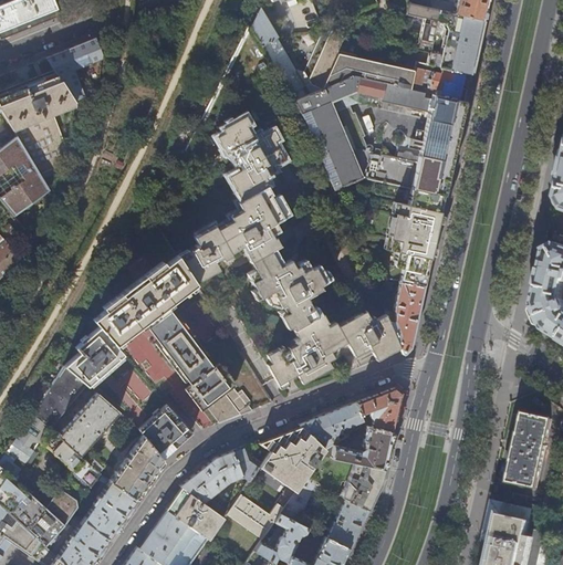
[(17,0),(0,7),(0,34),(1,34),(4,41),(9,39),(22,34),(63,18),(55,0),(17,0)]
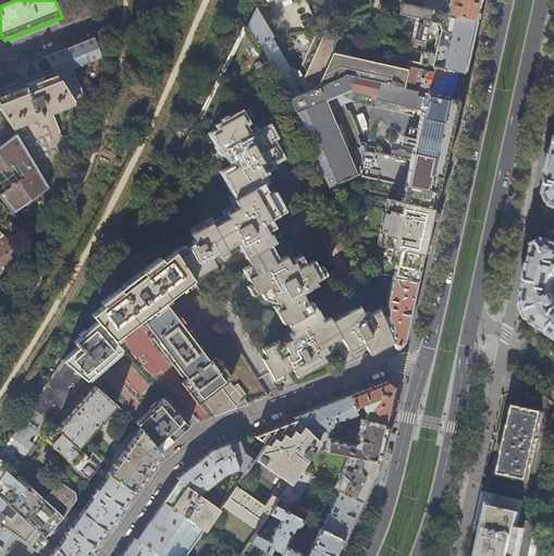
[(403,0),(405,3),(478,21),(482,1),(481,0),(451,0),(450,4),(431,0),(403,0)]
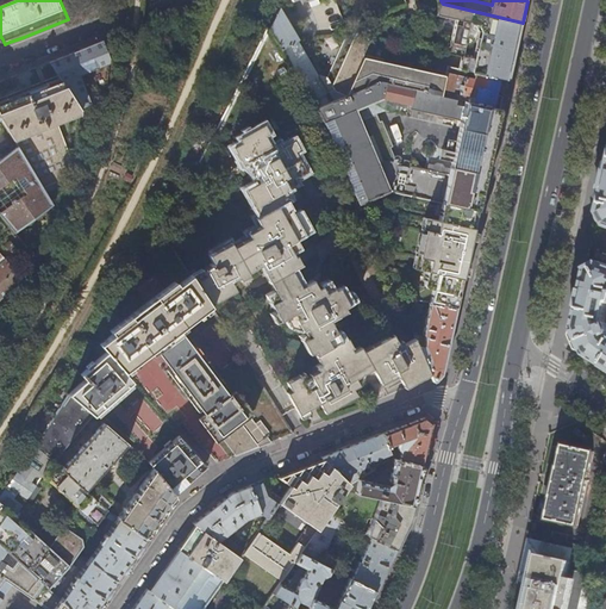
[(517,47),(523,23),(443,4),(441,16),(461,20),(455,47),(457,48),(456,56),(466,58),(463,70),(510,81),(511,73),(517,47)]
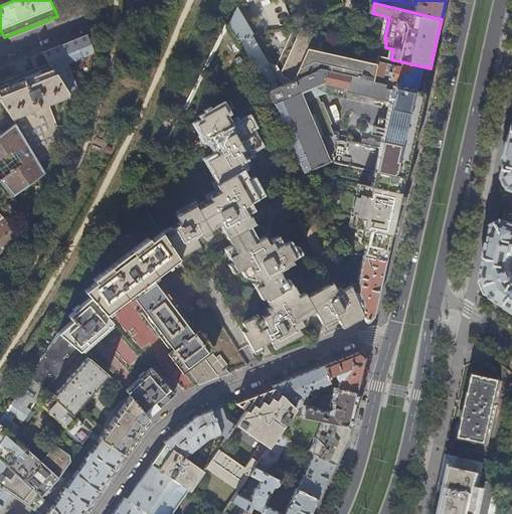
[(270,94),(297,81),(312,47),(322,22),(304,29),(302,34),(298,32),(298,31),(297,29),(279,66),(275,69),(254,35),(238,10),(230,27),(270,94)]
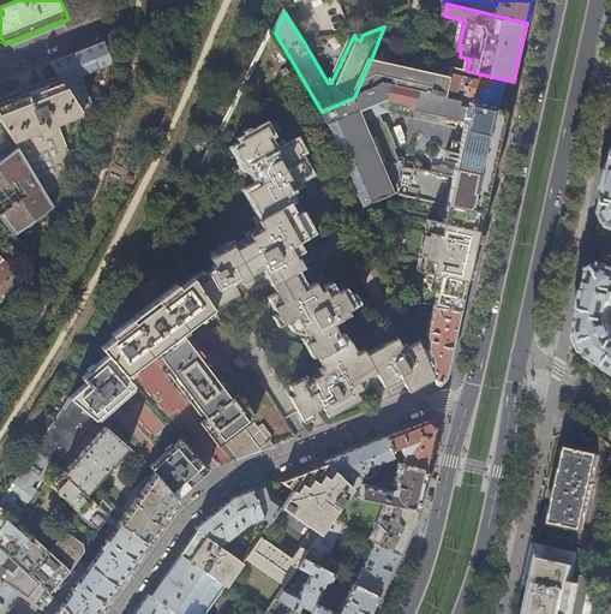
[(119,39),(108,43),(107,42),(91,48),(66,59),(53,64),(63,77),(84,112),(112,102),(114,64),(113,59),(117,59),(119,39)]
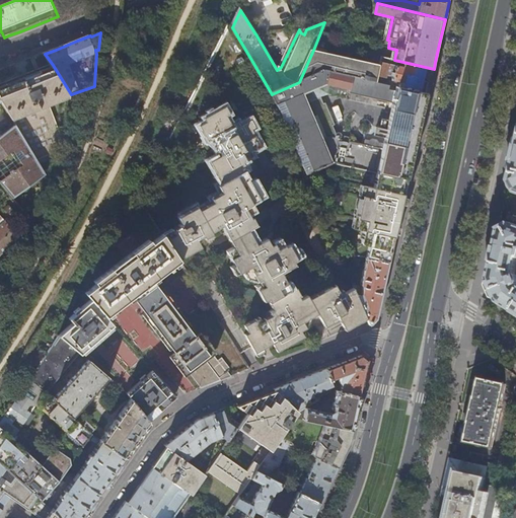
[(328,54),(314,48),(299,82),(300,82),(327,71),(378,82),(382,66),(328,54)]
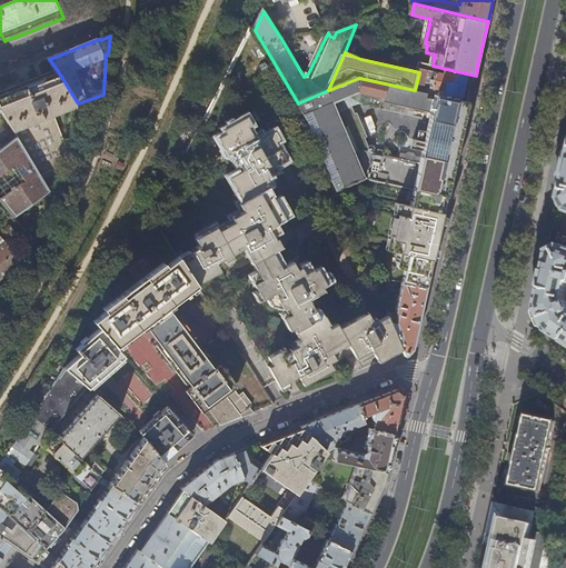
[(421,63),(419,72),(415,90),(425,92),(427,83),(432,83),(434,80),(435,80),(432,95),(469,102),(473,90),(474,83),(476,76),(433,66),(421,63)]
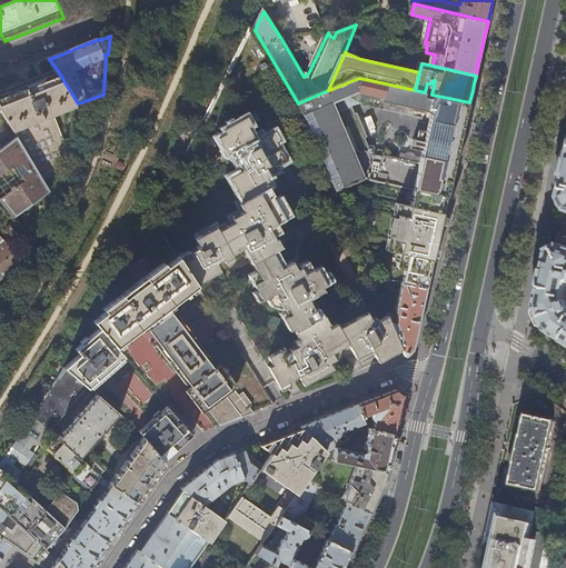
[(78,103),(58,71),(30,82),(0,93),(0,106),(3,111),(19,138),(42,177),(66,168),(72,147),(68,148),(57,117),(78,108),(78,103)]
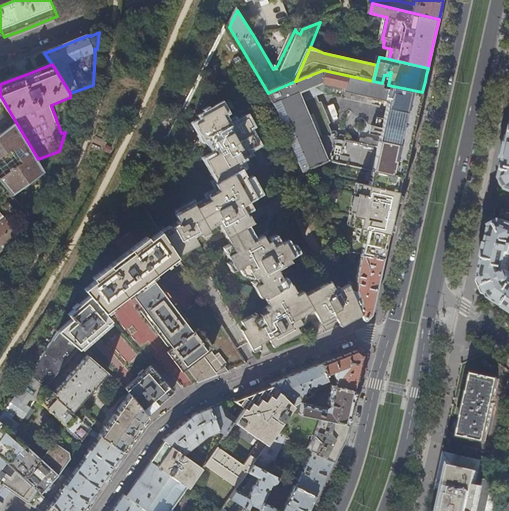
[(382,83),(373,81),(323,70),(296,81),(301,93),(324,83),(347,88),(347,91),(390,101),(380,147),(327,135),(320,139),(329,162),(331,161),(374,171),(404,178),(408,159),(413,134),(419,109),(422,92),(388,85),(382,83)]
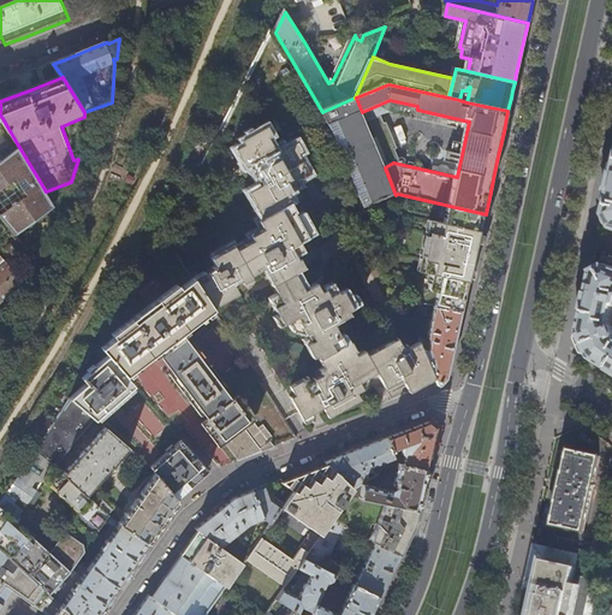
[(367,207),(396,195),(385,167),(362,112),(356,98),(355,98),(322,112),(334,131),(367,207)]
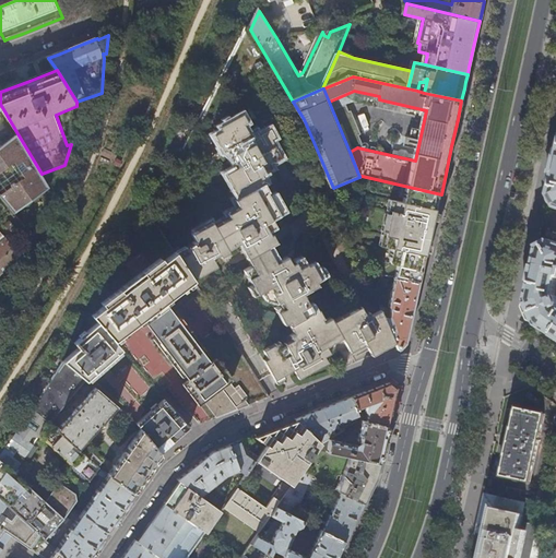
[(365,115),(367,130),(374,129),(370,114),(365,115)]
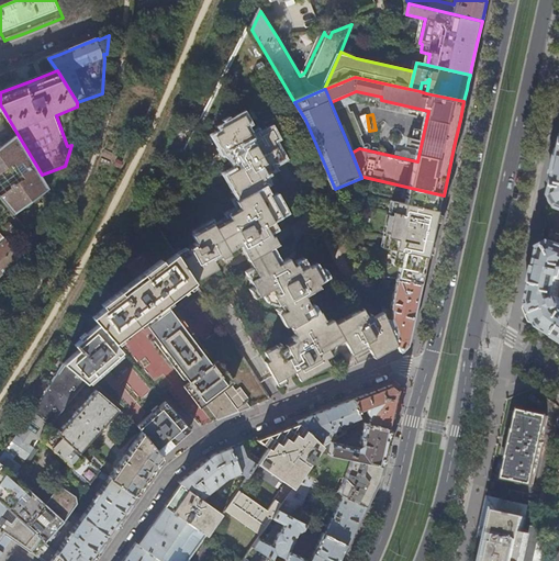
[(235,220),(233,221),(246,243),(279,228),(276,222),(291,213),(280,193),(272,198),(270,194),(272,193),(268,186),(270,184),(266,176),(277,170),(272,163),(276,160),(278,165),(287,159),(276,141),(280,138),(275,130),(264,136),(261,133),(254,136),(248,126),(252,124),(247,115),(223,130),(225,133),(217,137),(227,154),(231,152),(242,169),(230,176),(244,200),(239,202),(244,210),(233,216),(235,220)]
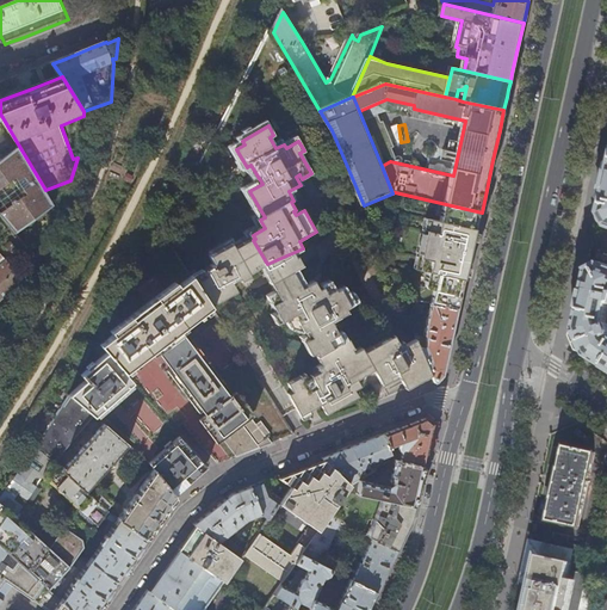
[(0,211),(18,234),(56,207),(45,190),(20,148),(0,162),(0,211)]
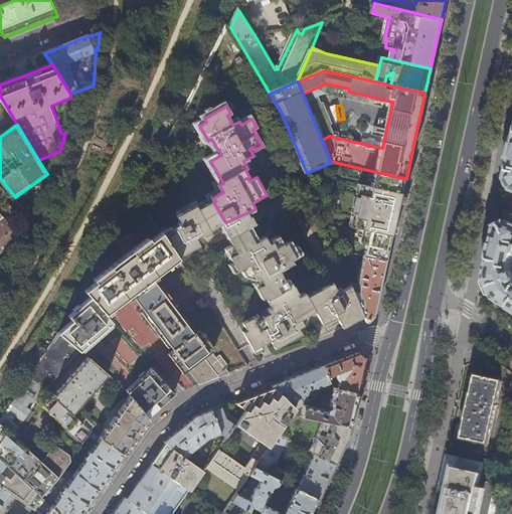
[(402,197),(406,179),(376,172),(373,186),(366,185),(364,194),(362,194),(358,209),(397,217),(402,197)]
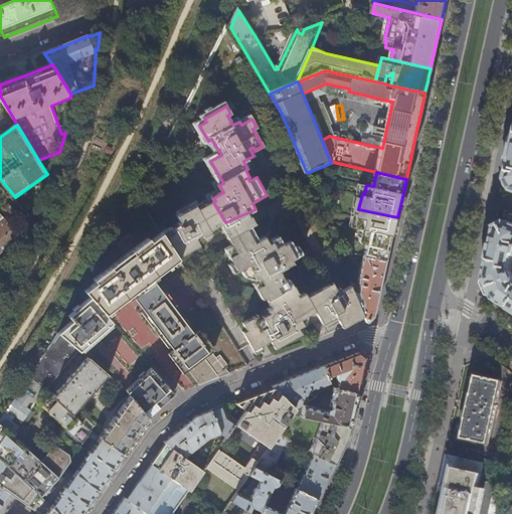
[(342,288),(338,290),(334,283),(309,297),(307,294),(300,297),(299,295),(300,294),(296,286),(295,287),(290,279),(286,281),(281,271),(295,264),(293,260),(304,253),(300,246),(296,248),(292,241),(285,244),(280,236),(273,240),(274,242),(271,243),(267,236),(260,240),(251,226),(257,224),(252,216),(250,217),(249,214),(257,210),(256,209),(225,222),(213,202),(201,209),(199,206),(181,217),(184,224),(164,235),(180,260),(201,245),(197,238),(222,224),(233,245),(226,249),(234,264),(231,266),(235,274),(242,270),(246,278),(257,281),(258,280),(260,282),(256,285),(264,300),(267,298),(273,308),(270,310),(272,313),(262,319),(260,315),(244,323),(248,331),(244,332),(252,346),(254,350),(273,341),(278,350),(305,335),(302,329),(307,327),(304,320),(317,312),(323,322),(337,314),(345,329),(366,317),(352,287),(343,292),(342,288)]
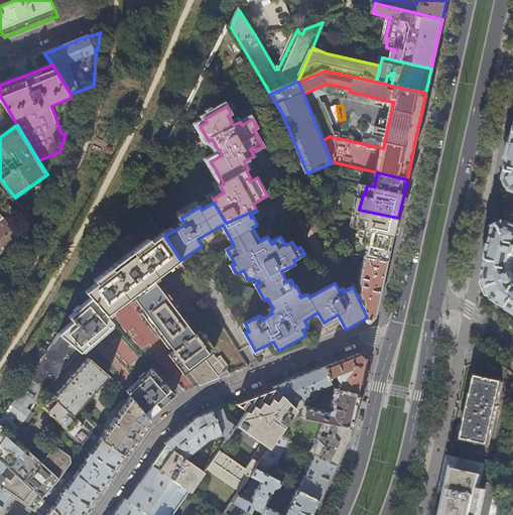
[(369,245),(367,257),(389,261),(390,255),(396,229),(398,218),(359,210),(358,218),(360,218),(358,228),(365,230),(362,241),(364,244),(369,245)]
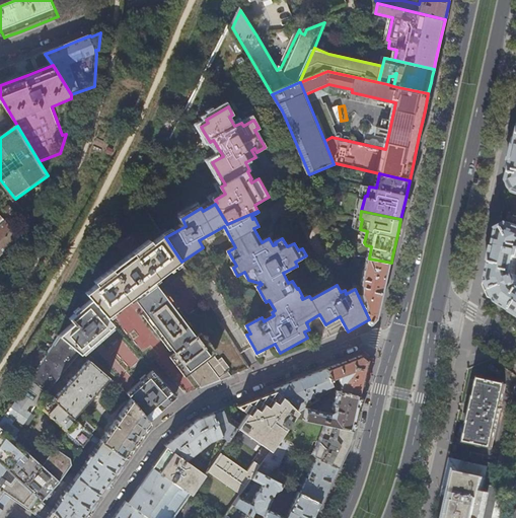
[(515,224),(513,223),(502,229),(496,257),(491,280),(501,304),(507,308),(515,313),(515,224)]
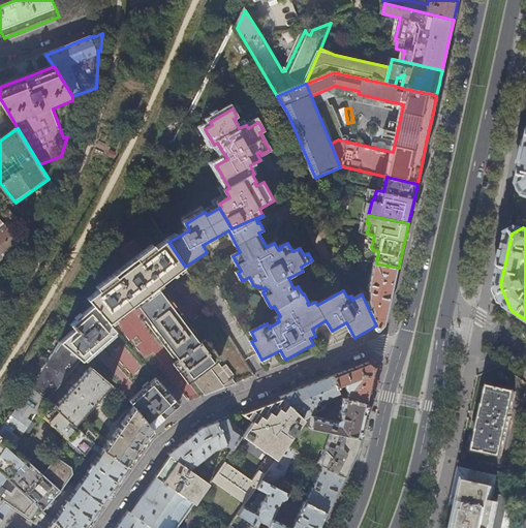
[(25,245),(22,242),(13,250),(0,261),(0,269),(8,278),(25,245)]
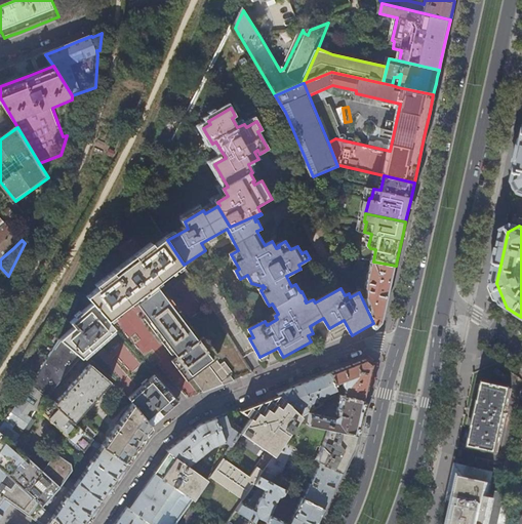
[(184,265),(167,240),(89,297),(94,304),(110,322),(137,301),(150,318),(147,320),(173,355),(175,353),(178,358),(174,361),(187,379),(192,375),(206,393),(214,390),(226,386),(208,364),(218,356),(205,338),(195,346),(192,341),(199,336),(173,300),(170,303),(158,286),(185,266),(184,265)]
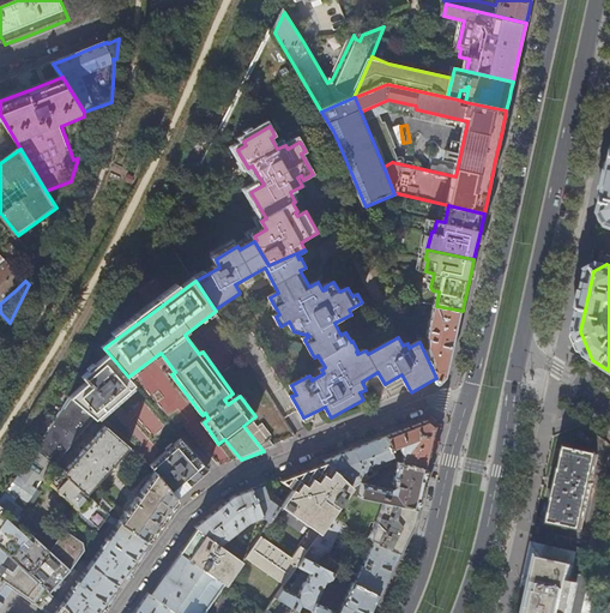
[(411,317),(420,306),(408,307),(411,317)]
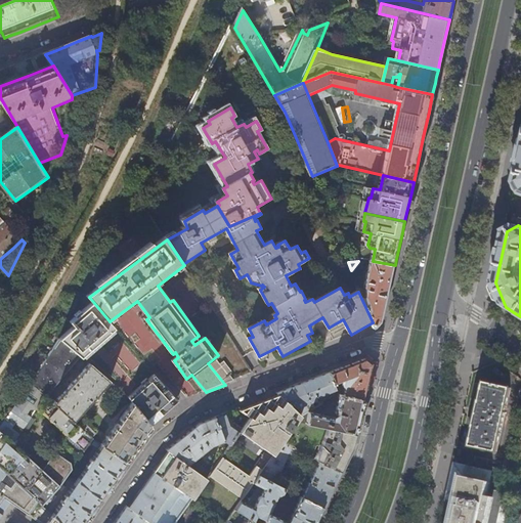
[(389,294),(395,265),(373,261),(366,288),(368,291),(364,293),(362,290),(359,291),(376,329),(378,328),(380,325),(382,322),(389,294)]
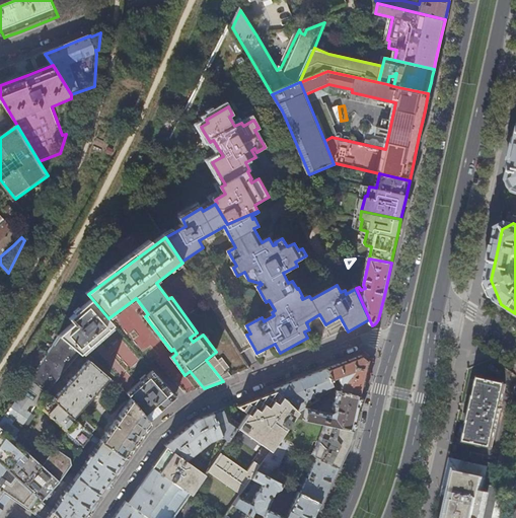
[(116,325),(108,318),(93,300),(71,319),(75,323),(62,336),(82,354),(116,325)]
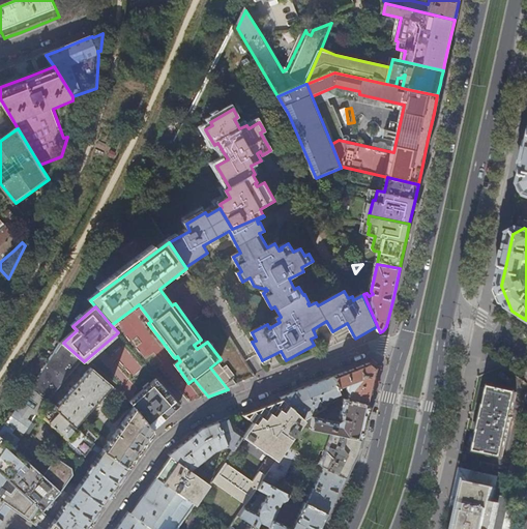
[(85,361),(84,361),(63,343),(34,388),(50,403),(85,361)]
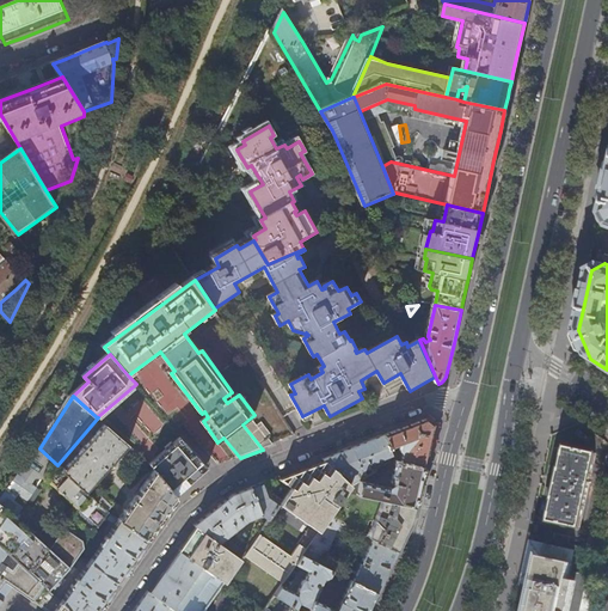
[(406,428),(387,437),(397,462),(398,462),(401,463),(395,447),(404,445),(403,451),(403,453),(405,456),(404,463),(427,468),(430,447),(436,426),(429,420),(406,428)]
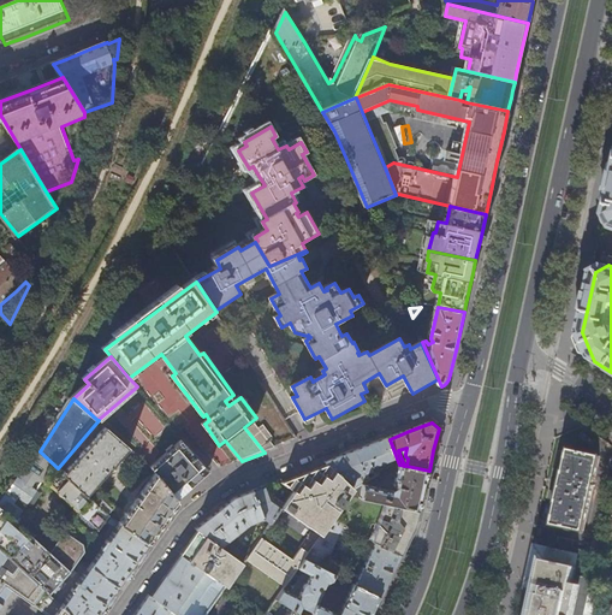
[(108,430),(66,475),(89,497),(132,450),(108,430)]
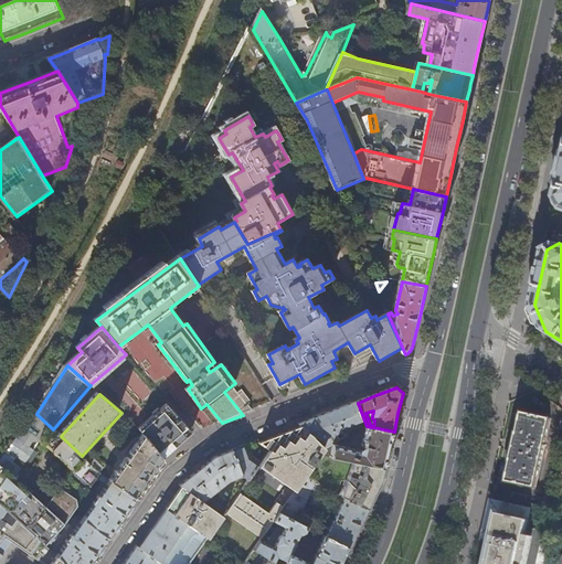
[(367,426),(358,403),(328,414),(300,425),(303,427),(327,449),(336,445),(342,440),(339,434),(347,431),(346,427),(352,425),(354,428),(351,428),(352,432),(347,434),(348,437),(357,432),(367,426)]
